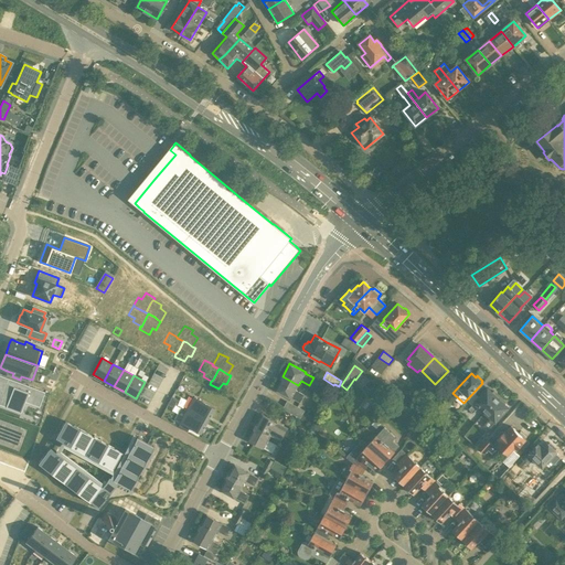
[(296,391),(298,385),(283,376),(276,390),(289,397),(291,398),(299,402),(304,395),(296,391)]
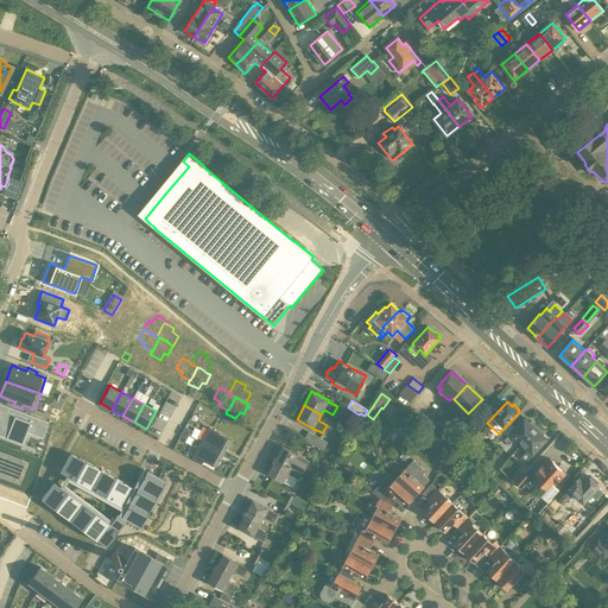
[(0,436),(21,444),(30,424),(45,430),(48,422),(5,406),(0,419),(0,436)]
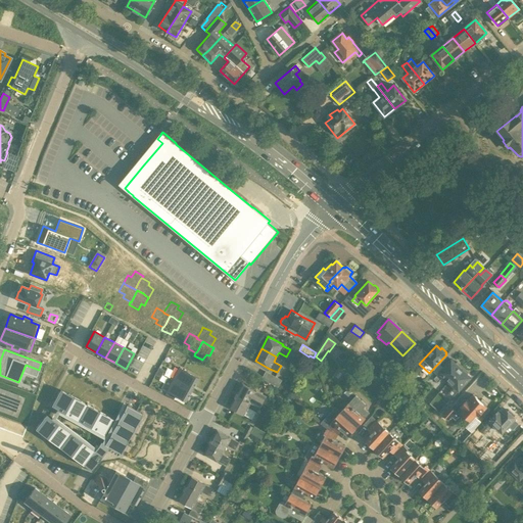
[(443,376),(448,381),(463,367),(458,362),(456,364),(452,360),(434,378),(438,382),(443,376)]
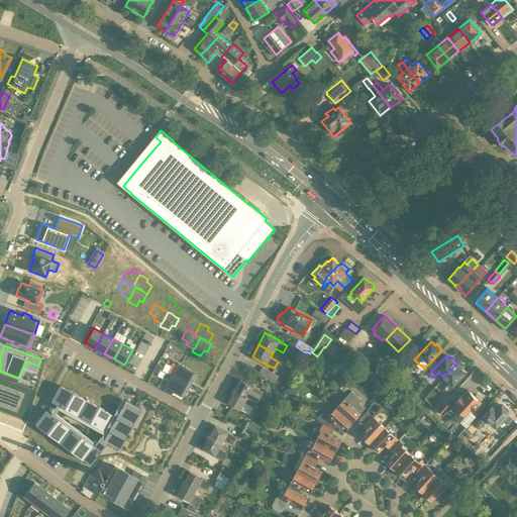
[(462,368),(457,363),(443,377),(448,382),(443,387),(448,391),(466,373),(461,369),(462,368)]
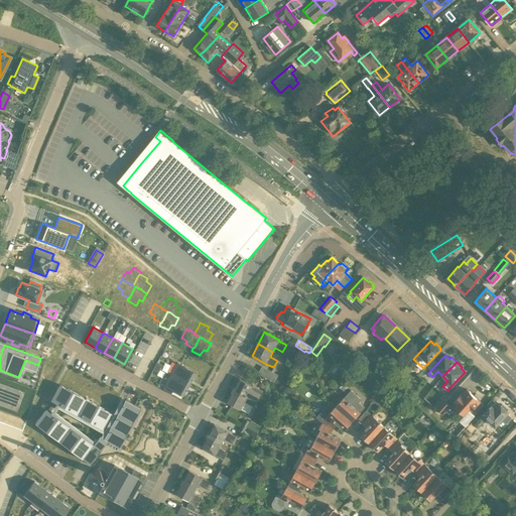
[(177,363),(170,374),(188,384),(196,373),(177,363)]
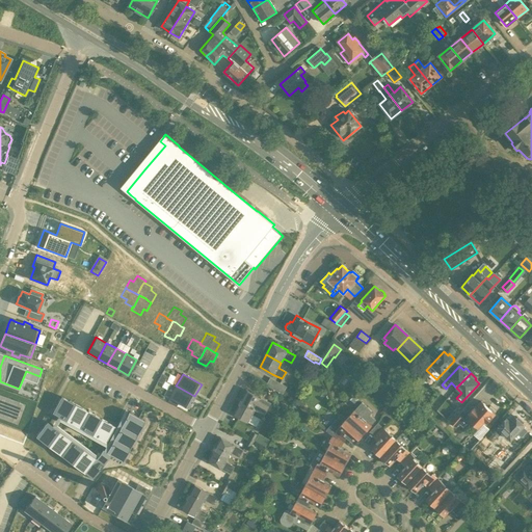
[(370,374),(365,379),(375,389),(380,383),(370,374)]
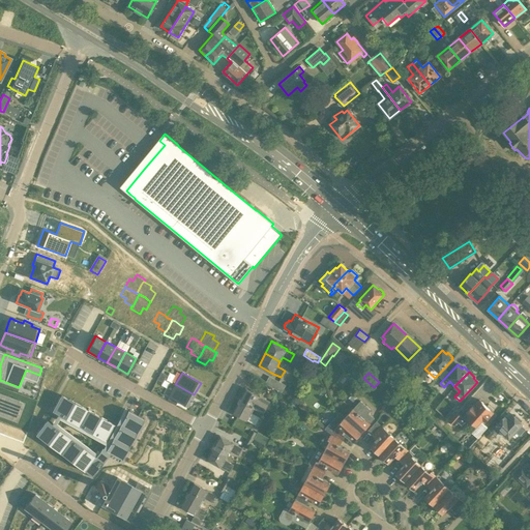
[(274,389),(282,392),(286,386),(278,382),(274,389)]
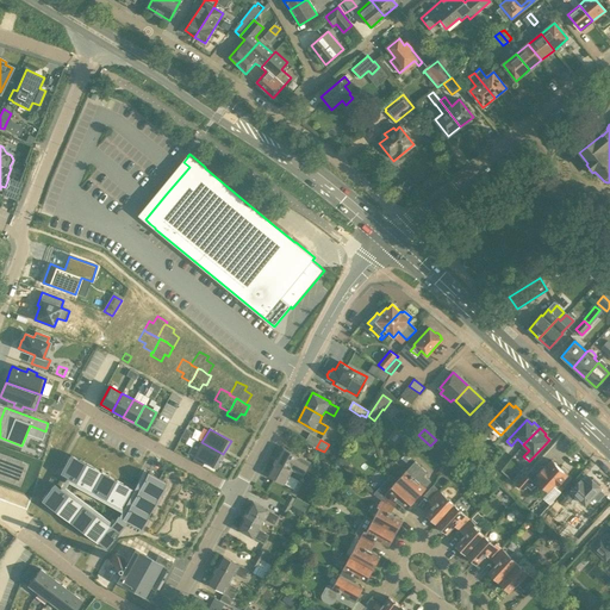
[(223,454),(201,442),(194,456),(216,468),(223,454)]
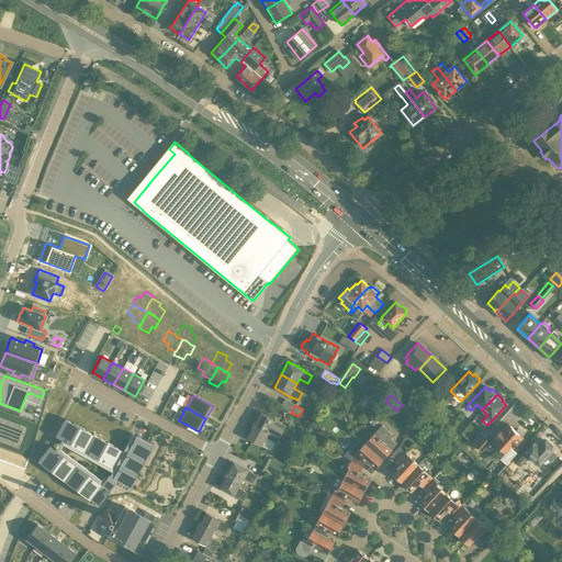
[(398,414),(407,422),(413,415),(403,408),(398,414)]
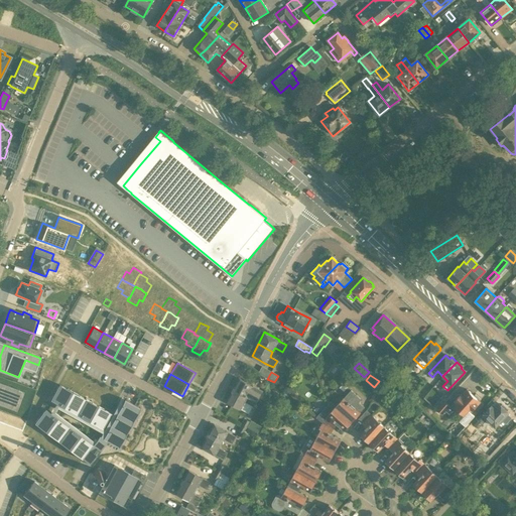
[(239,378),(233,390),(247,398),(256,402),(262,391),(253,386),(252,385),(253,384),(247,381),(246,382),(239,378)]
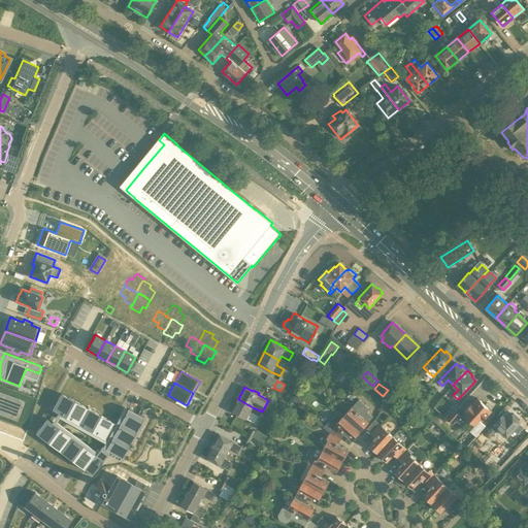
[(453,387),(447,391),(451,396),(457,392),(453,387)]
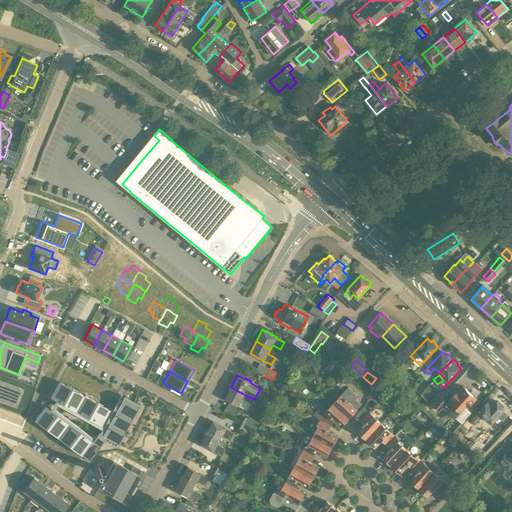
[(269,381),(263,378),(260,384),(266,387),(269,381)]
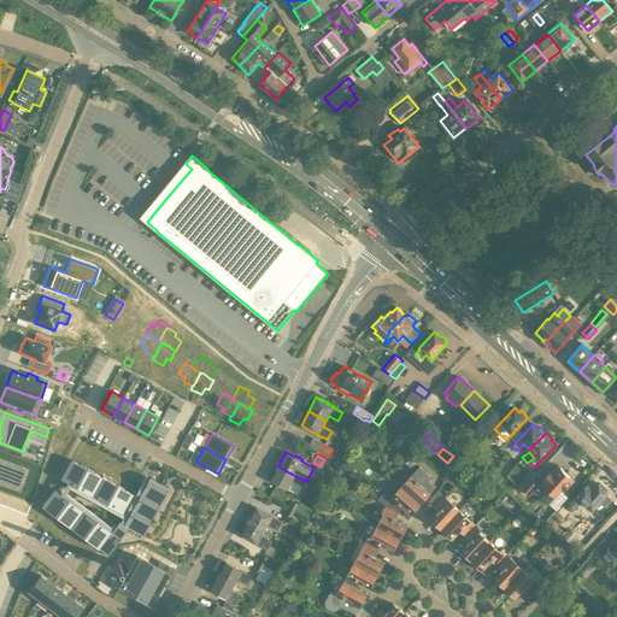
[(477,456),(471,462),(482,469),(487,464),(477,456)]
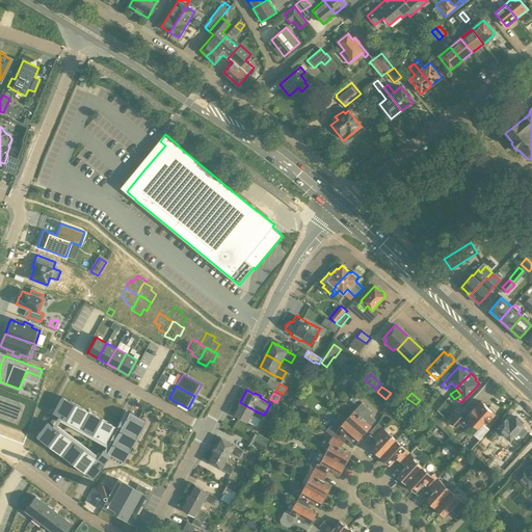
[(0,417),(11,422),(19,402),(0,395),(0,417)]
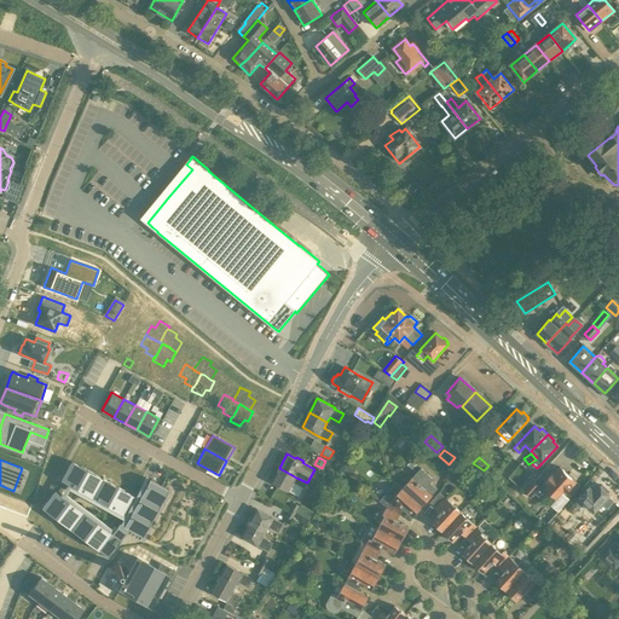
[(123,515),(133,496),(70,462),(61,480),(123,515)]
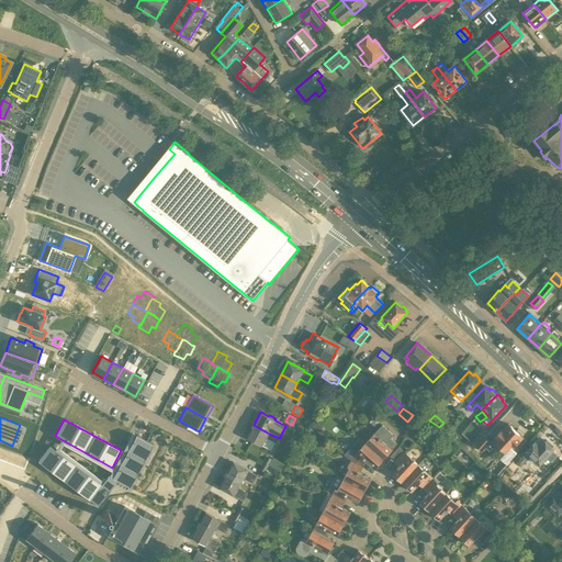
[(315,420),(312,426),(318,431),(323,427),(315,420)]
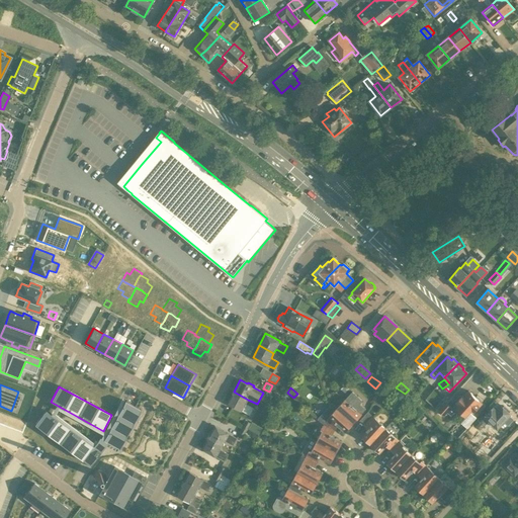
[(452,408),(448,412),(451,416),(457,410),(465,418),(461,423),(466,428),(469,424),(476,418),(471,415),(483,404),(482,403),(484,400),(478,395),(476,397),(468,391),(463,396),(462,395),(454,404),(455,405),(453,407),(452,408)]
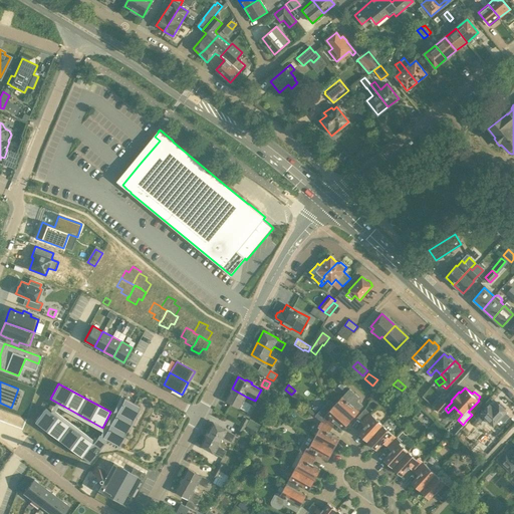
[(232,389),(225,400),(240,408),(247,412),(251,405),(244,401),(246,397),(232,389)]
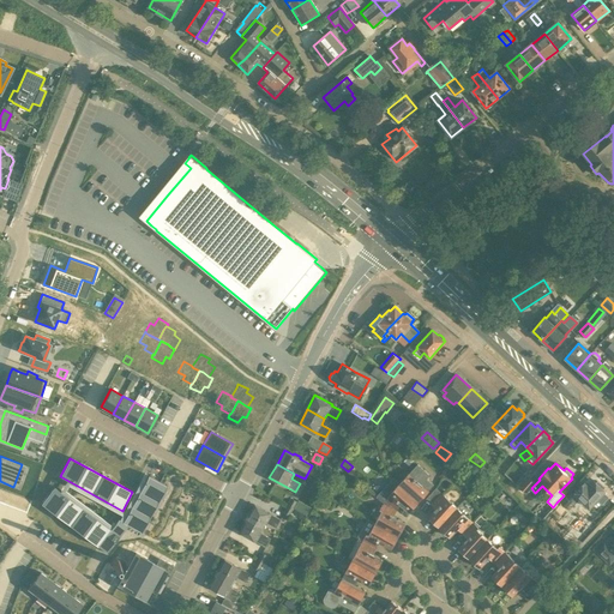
[(417,464),(399,483),(419,501),(429,491),(428,491),(433,485),(427,479),(429,475),(417,464)]
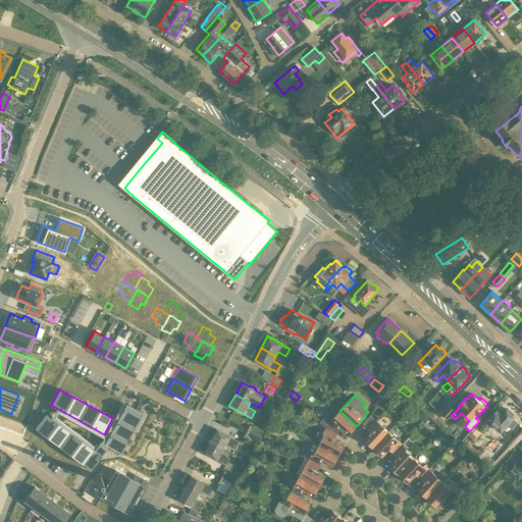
[(119,453),(142,413),(135,409),(125,404),(104,444),(108,447),(119,453)]
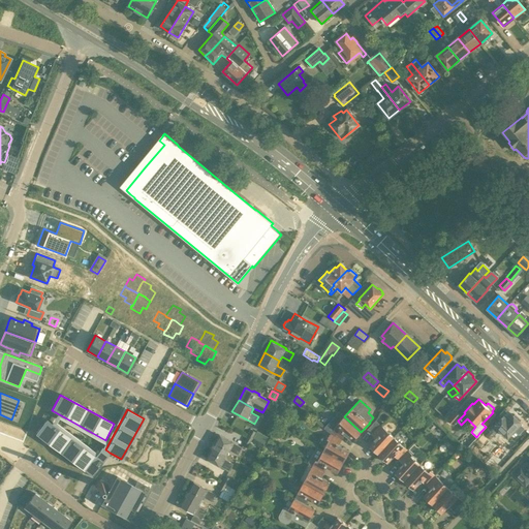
[(458,421),(462,416),(456,410),(447,418),(454,425),(458,421)]
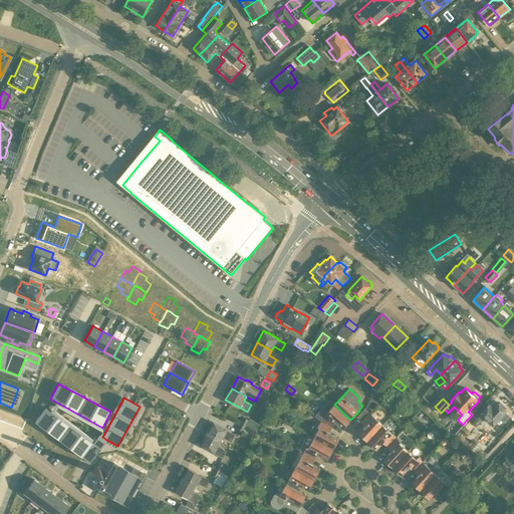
[(342,429),(350,420),(334,405),(329,401),(315,416),(321,422),(332,427),(335,422),(342,429)]
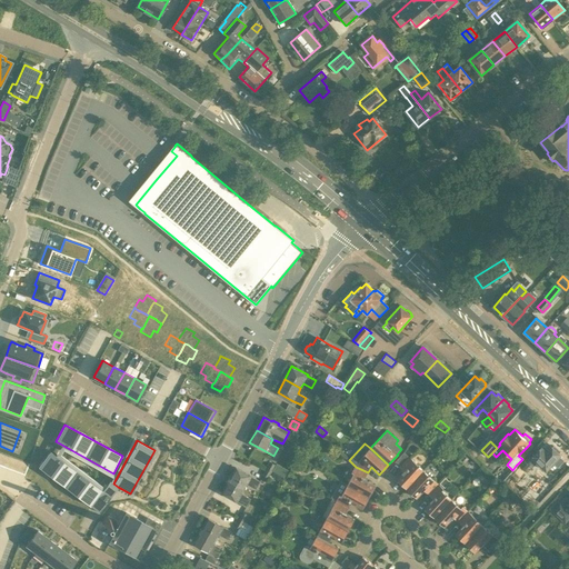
[(559,457),(560,455),(558,452),(559,451),(553,446),(552,447),(550,446),(546,451),(541,447),(532,457),(530,455),(523,461),(522,459),(516,466),(517,467),(513,470),(519,475),(522,471),(526,475),(531,468),(529,466),(533,461),(535,463),(536,462),(545,471),(553,462),(558,467),(563,460),(559,457)]
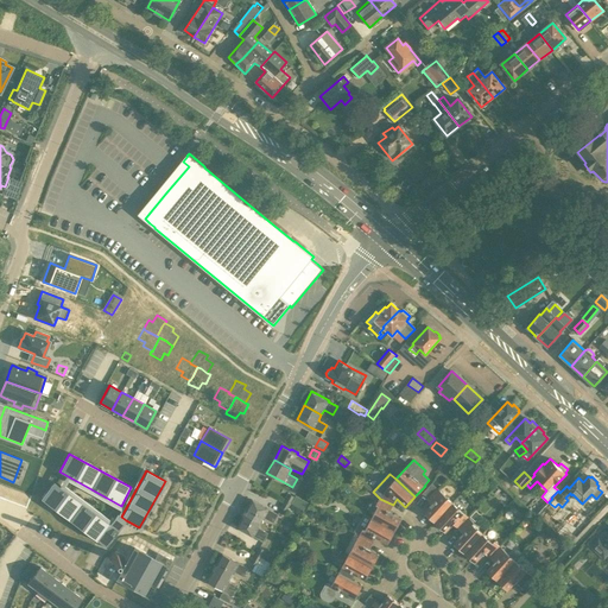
[(96,540),(109,524),(54,482),(40,499),(74,525),(96,540)]
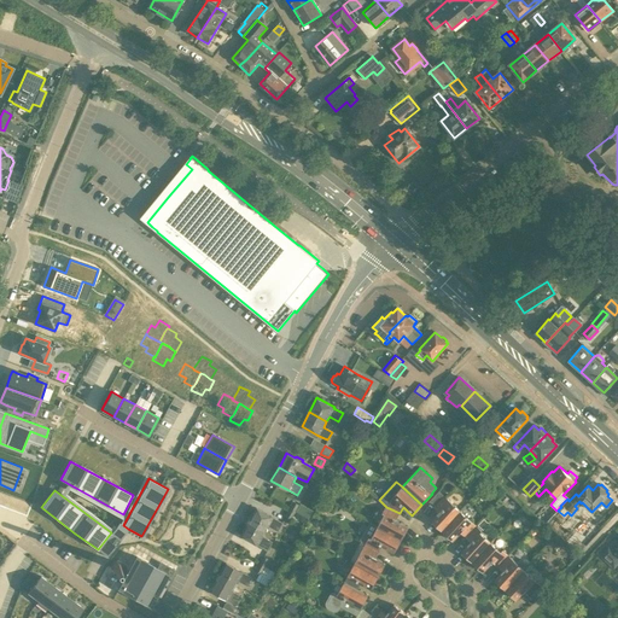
[(332,491),(328,499),(337,502),(339,496),(332,491)]
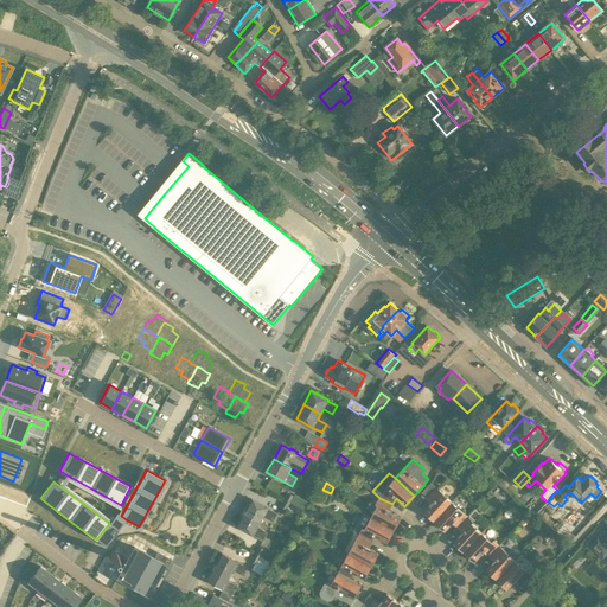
[(421,494),(425,498),(435,486),(432,483),(421,494)]
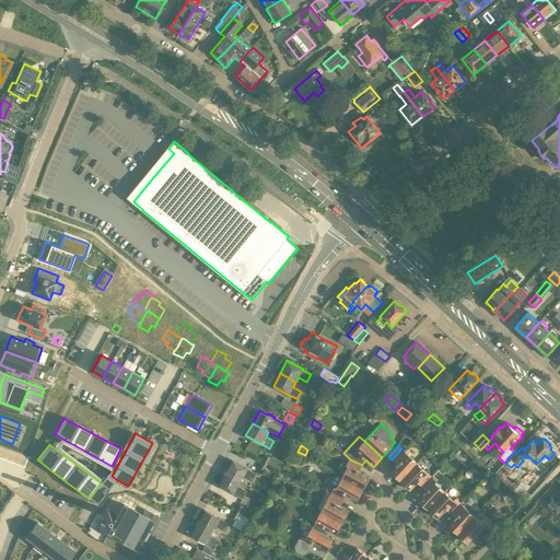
[(391,471),(400,481),(417,463),(401,448),(392,459),(397,465),(391,471)]
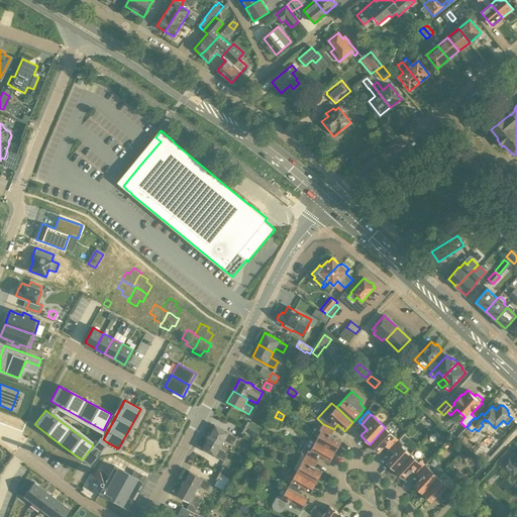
[(271,418),(267,425),(274,430),(276,427),(277,428),(280,423),(271,418)]
